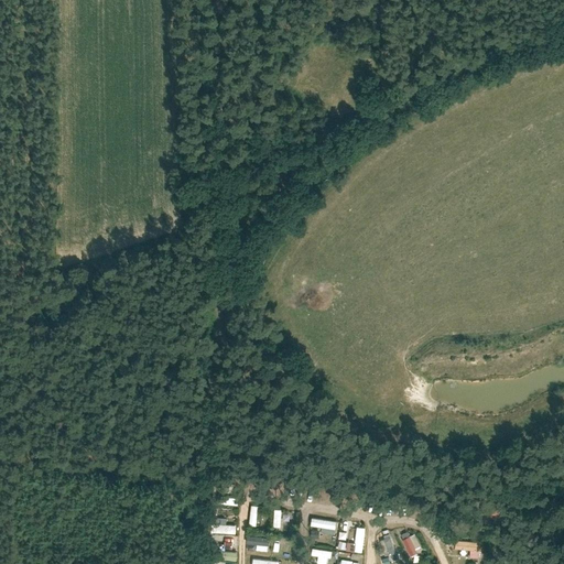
[(219,495),(218,502),(238,505),(239,497),(219,495)]
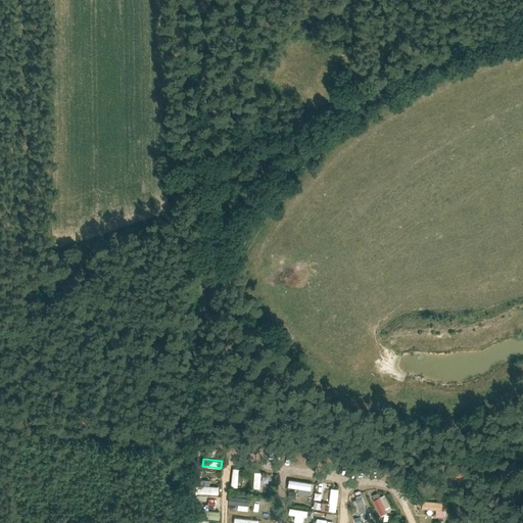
[(288,480),(288,487),(297,487),(297,493),(312,493),(312,481),(288,480)]
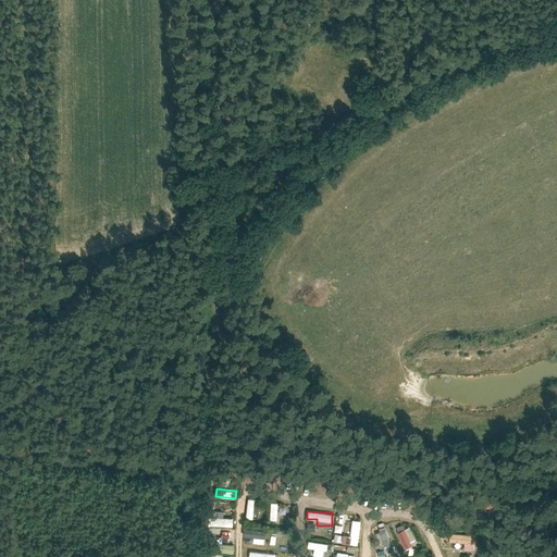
[(210,518),(210,527),(234,527),(234,518),(210,518)]
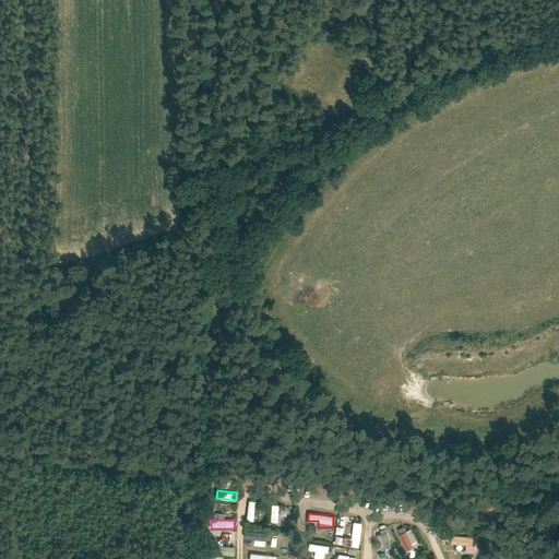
[(343,537),(343,546),(361,546),(363,522),(352,522),(352,537),(343,537)]
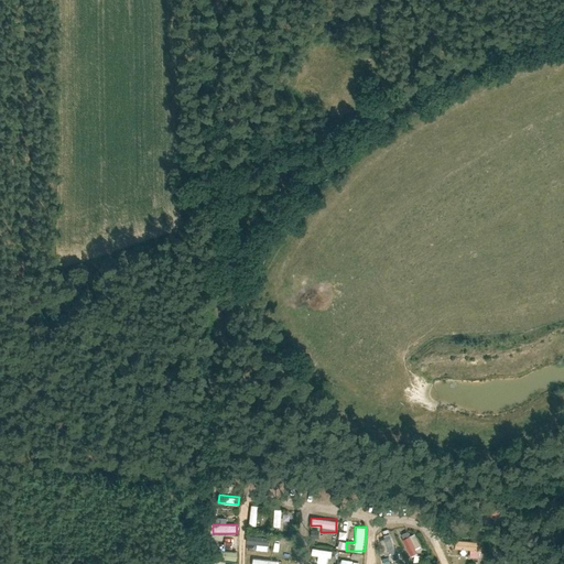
[(402,539),(410,555),(422,550),(415,533),(402,539)]
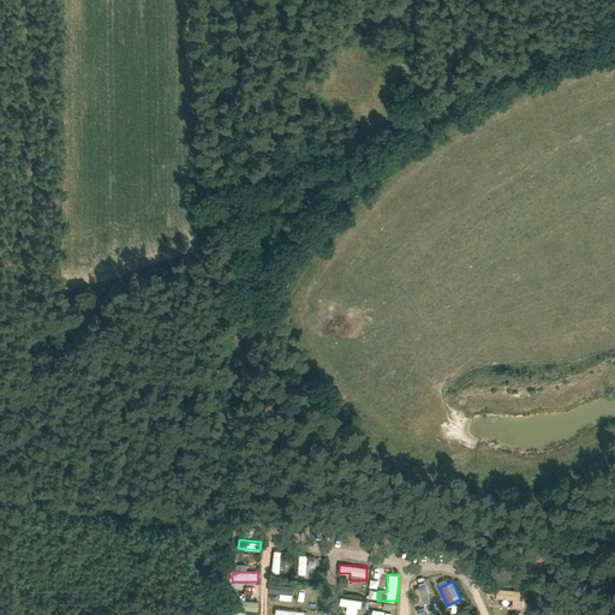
[(260,583),(231,583),(231,593),(260,595),(260,583)]
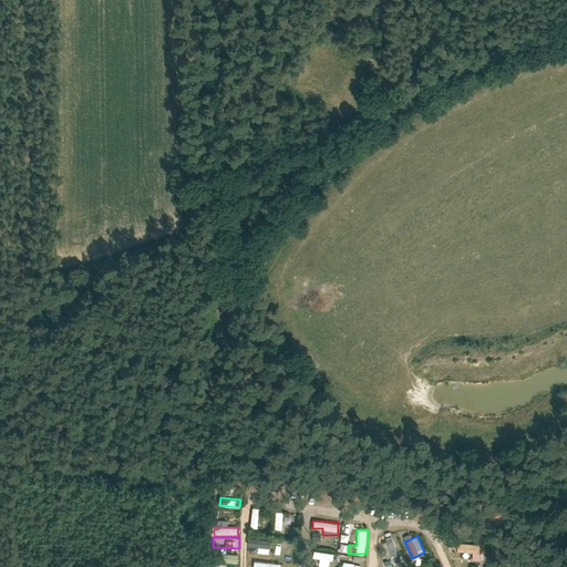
[(389,565),(399,563),(394,537),(383,539),(389,565)]
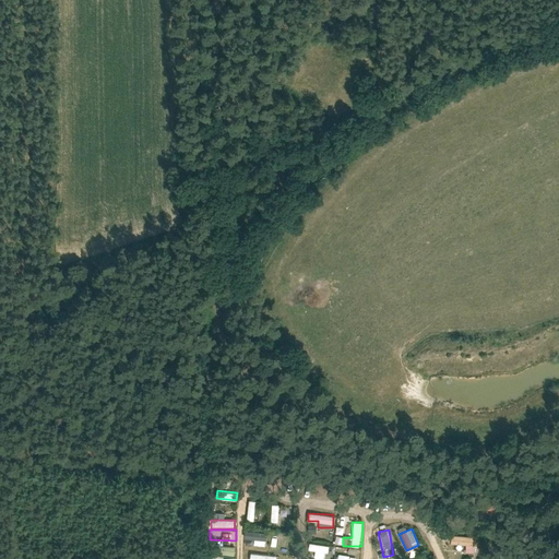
[(254,545),(266,546),(268,532),(245,531),(245,538),(254,539),(254,545)]
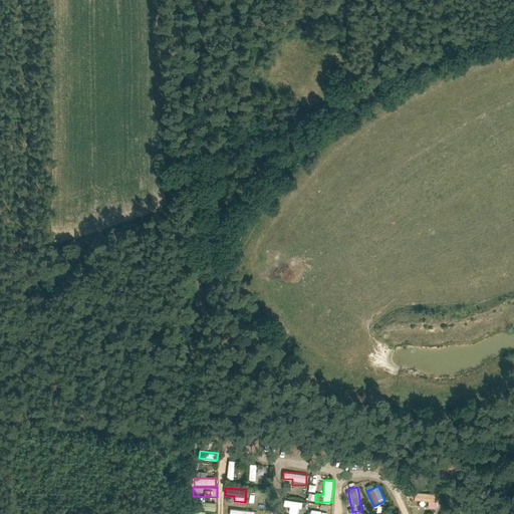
[(301,513),(302,501),(284,500),(284,506),(288,506),(287,512),(301,513)]
